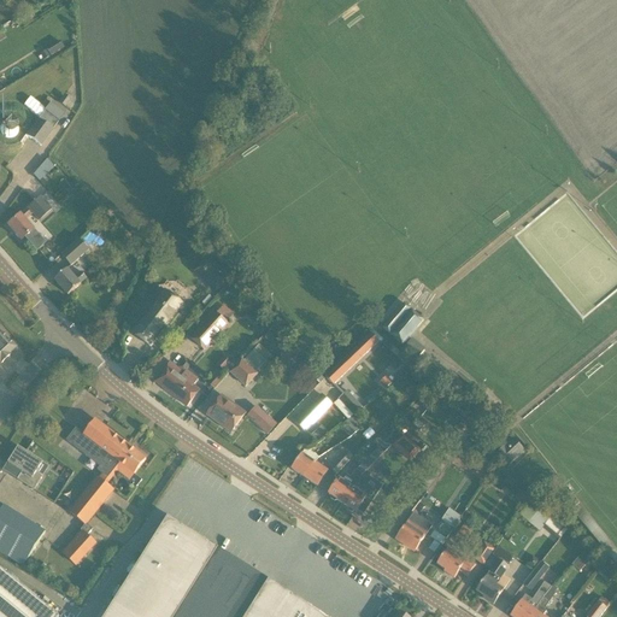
[(25,136),(40,147),(52,130),(58,122),(58,123),(65,115),(51,103),(43,112),(45,112),(39,119),(37,121),(25,136)]
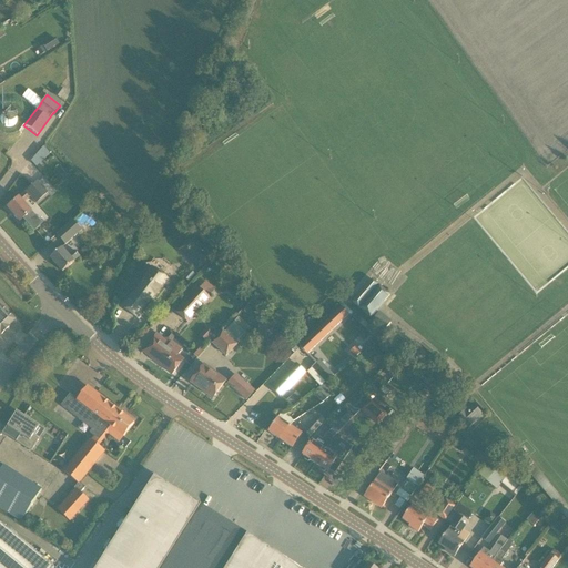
[(3,125),(3,127),(4,127),(6,128),(7,128),(8,128),(9,128),(10,128),(11,127),(12,127),(13,125),(14,125),(16,124),(16,123),(17,122),(17,121),(17,120),(17,119),(17,118),(16,117),(16,115),(14,114),(14,113),(13,113),(12,112),(11,112),(10,111),(9,111),(8,111),(7,111),(6,111),(4,112),(3,112),(2,113),(2,114),(1,115),(0,117),(0,118),(0,120),(0,121),(0,122),(1,123),(1,124),(2,125),(3,125)]
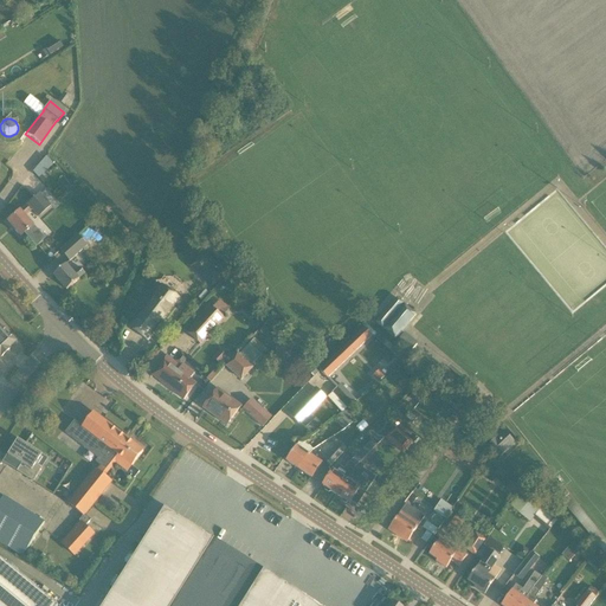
[(26,205),(37,218),(50,206),(39,193),(26,205)]
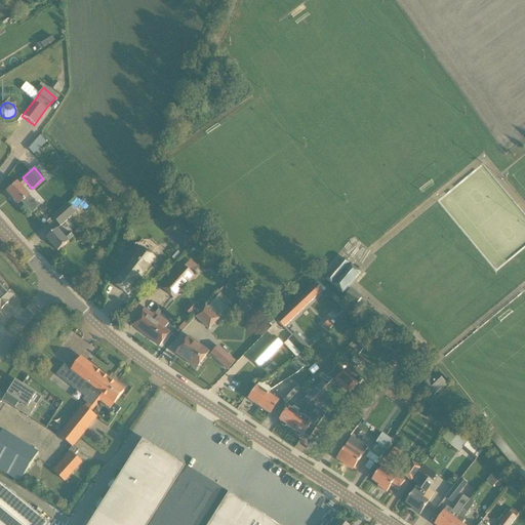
[(22,178),(5,193),(17,205),(22,201),(32,213),(39,207),(29,196),(22,188),(26,184),(22,178)]
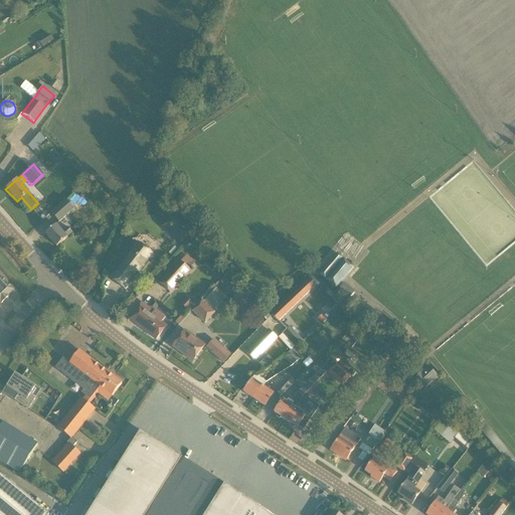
[(65,199),(51,213),(59,222),(74,209),(65,199)]
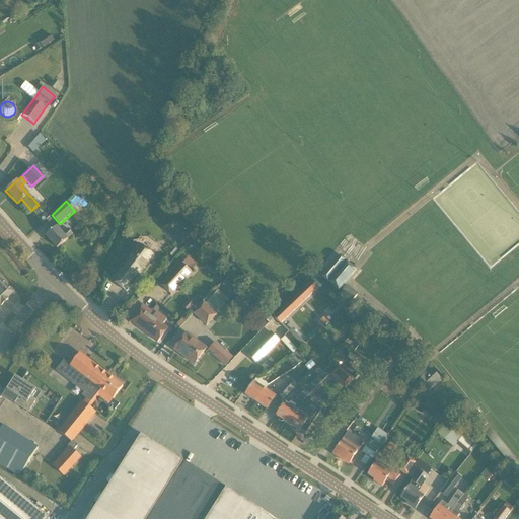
[(163,229),(164,230),(181,245),(193,233),(174,217),(163,229)]
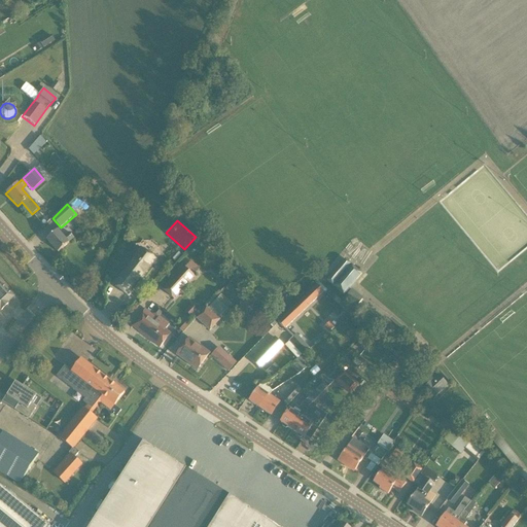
[(46,240),(58,253),(74,239),(69,233),(64,237),(58,230),(46,240)]
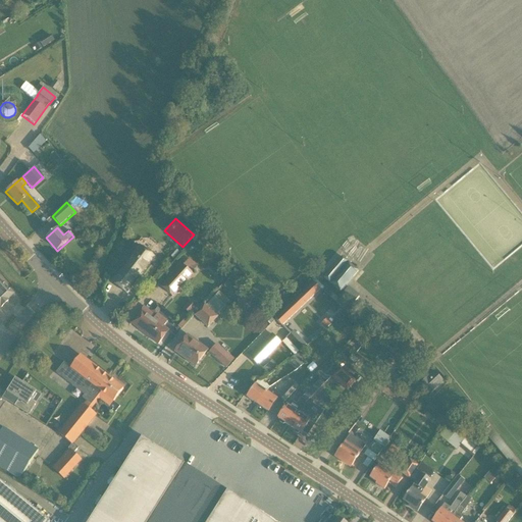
[(112,282),(127,294),(155,258),(137,245),(118,267),(121,270),(112,282)]
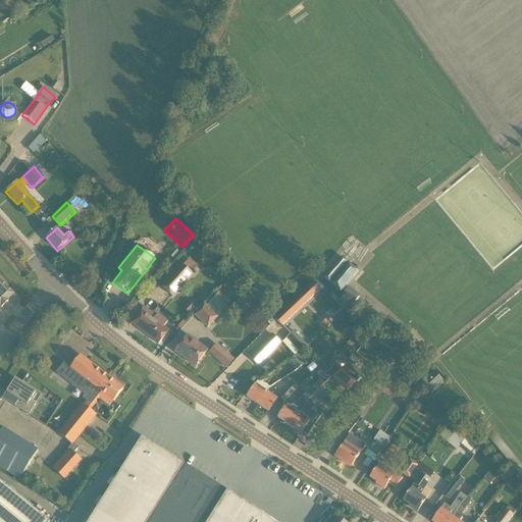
[(324,278),(341,293),(358,271),(348,263),(342,270),(335,265),(324,278)]
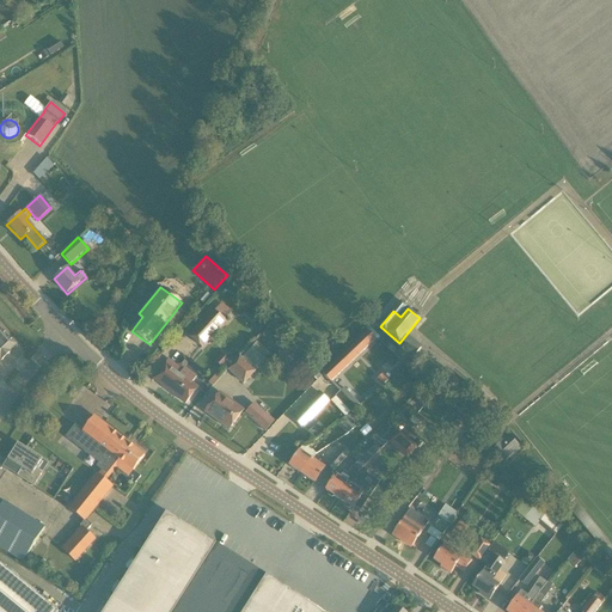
[(189,336),(203,348),(226,322),(213,310),(189,336)]
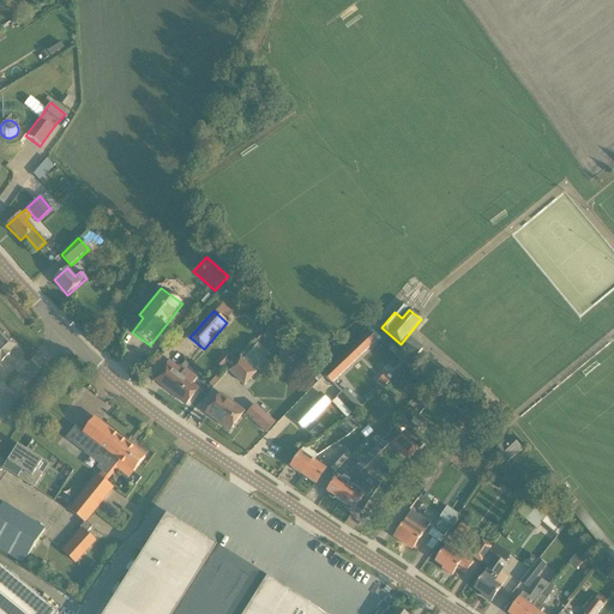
[(0,359),(14,347),(0,331),(0,359)]
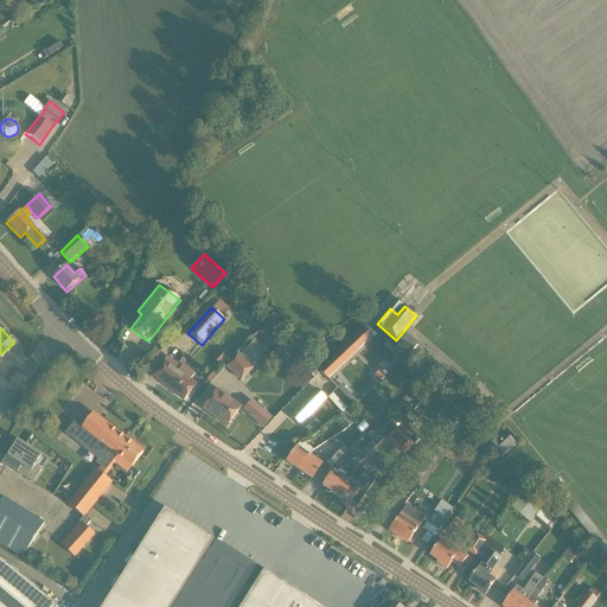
[(349,360),(347,359),(370,338),(363,331),(320,371),(328,379),(349,360)]
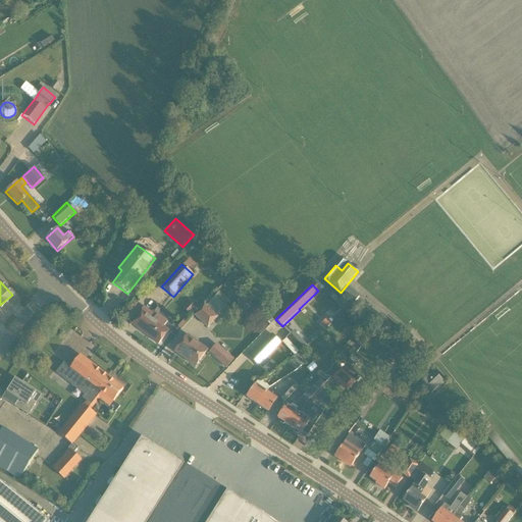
[(190,303),(184,307),(189,313),(194,308),(190,303)]
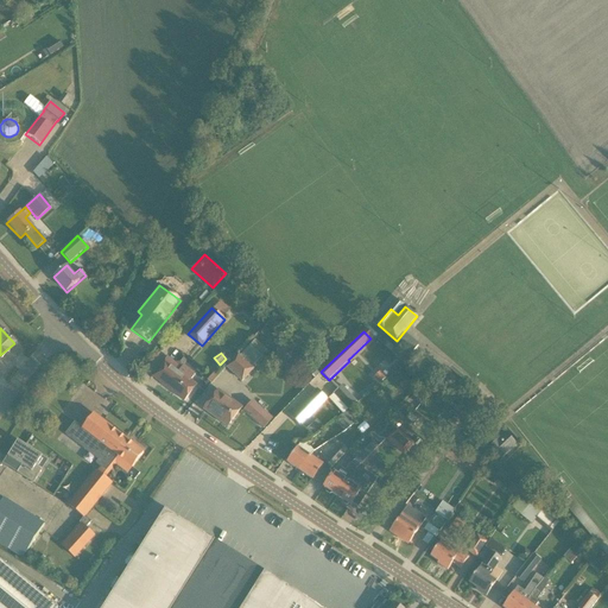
[(226,368),(242,382),(254,369),(239,354),(226,368)]
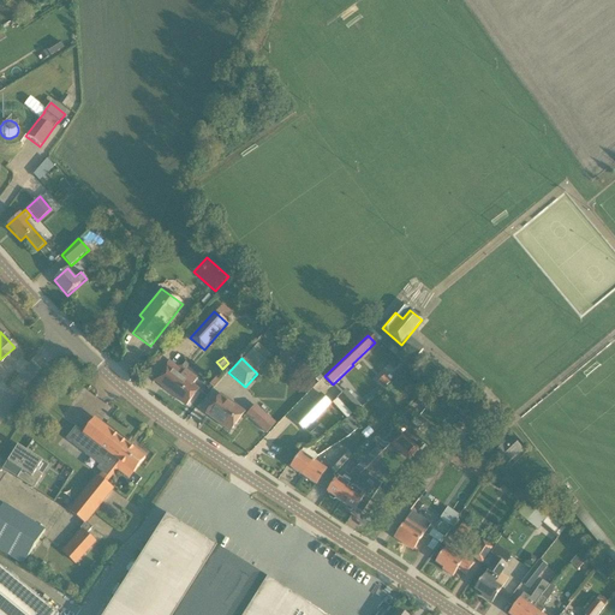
[(168,360),(153,381),(186,406),(199,390),(192,386),(197,380),(186,370),(184,372),(168,360)]
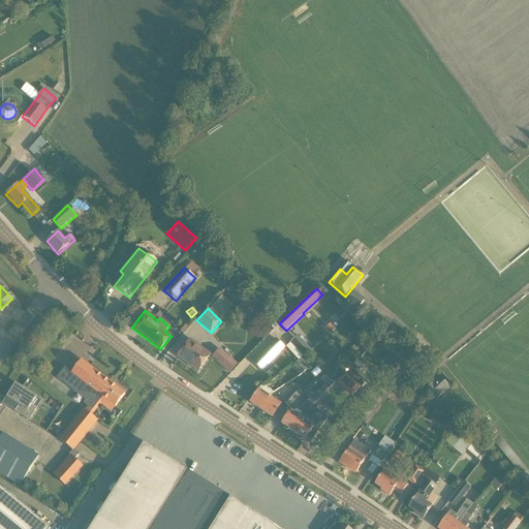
[(332,323),(324,330),(329,335),(337,329),(332,323)]
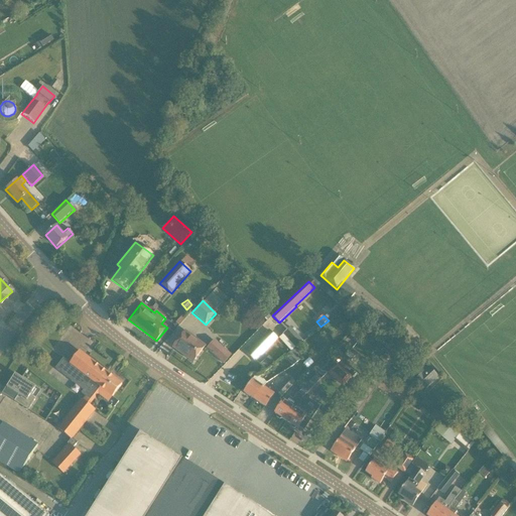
[(179,316),(171,326),(174,329),(182,319),(179,316)]
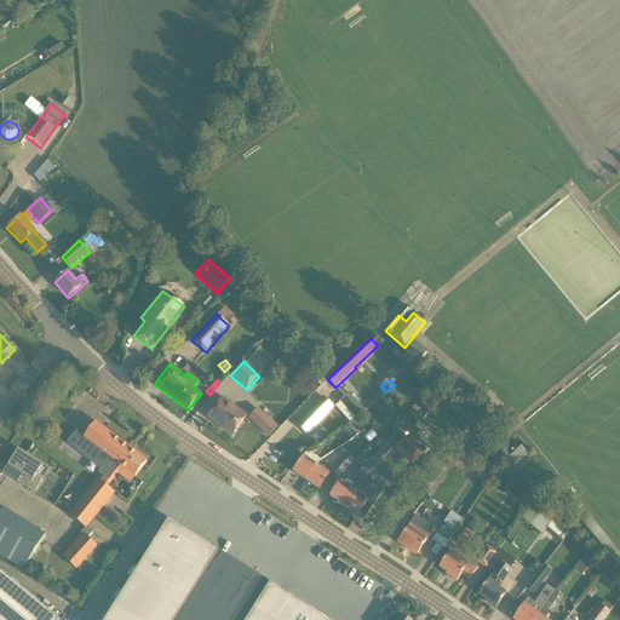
[(339,402),(355,418),(363,409),(349,394),(339,402)]
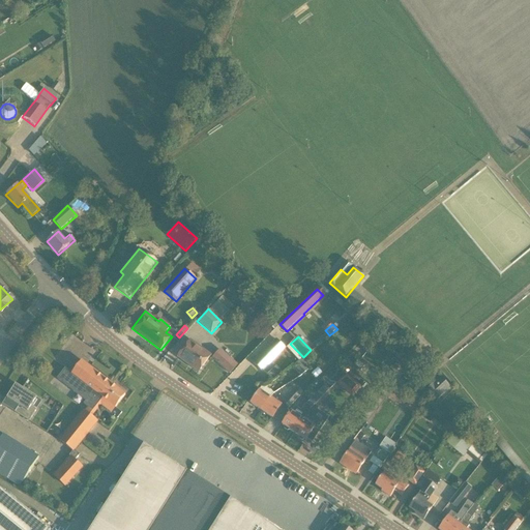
[(286,349),(285,349),(286,347),(278,340),(273,346),(272,345),(254,363),(262,372),(278,354),(280,355),(286,349)]
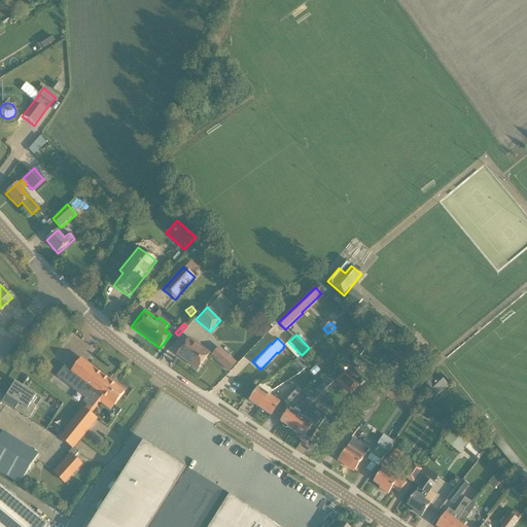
[(177,355),(198,371),(210,354),(189,339),(177,355)]
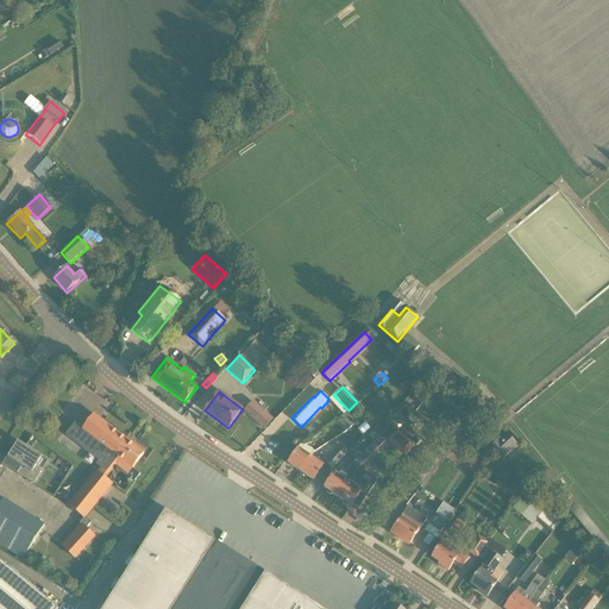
[(252,401),(242,412),(262,429),(272,419),(252,401)]
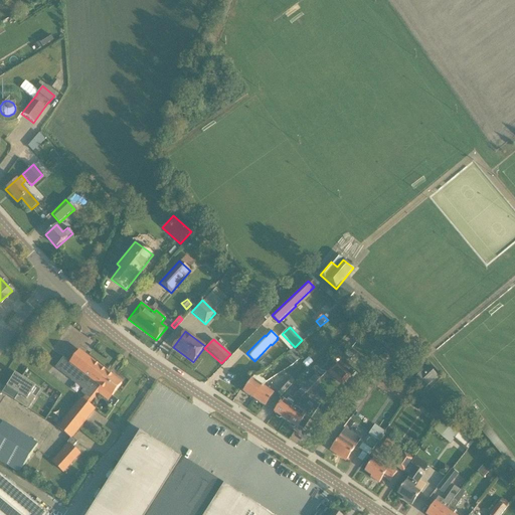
[(284,356),(292,366),(299,360),(298,358),(302,354),(296,347),(284,356)]
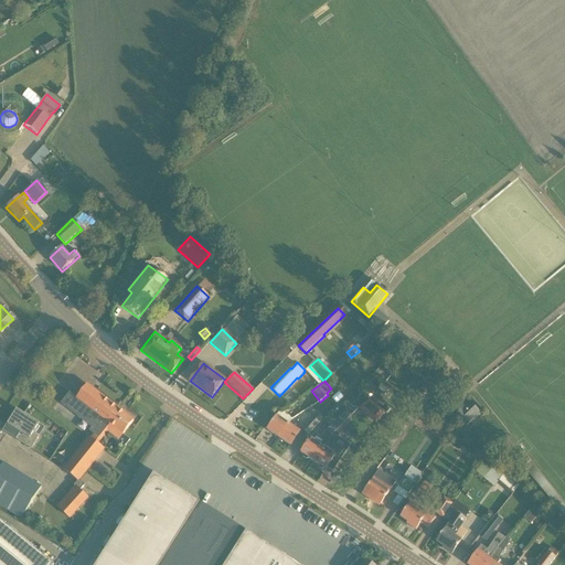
[(89,432),(98,439),(109,425),(123,435),(134,422),(87,385),(76,398),(70,393),(61,404),(92,428),(89,432)]
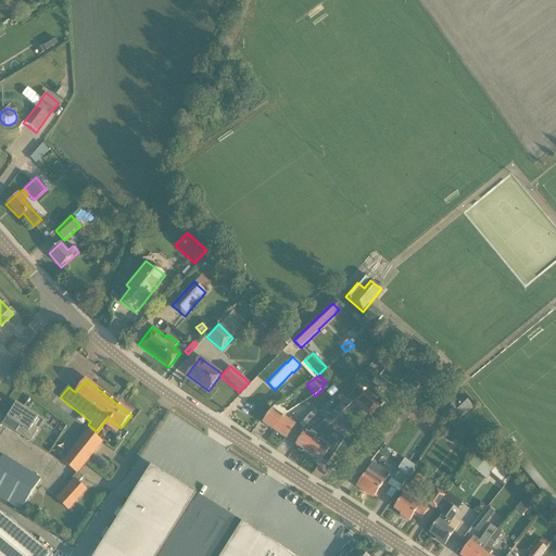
[(371,383),(378,389),(382,384),(375,379),(371,383)]
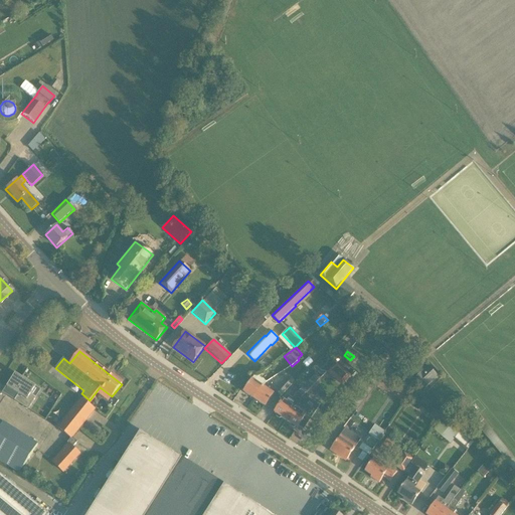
[(260,362),(264,369),(274,363),(270,356),(260,362)]
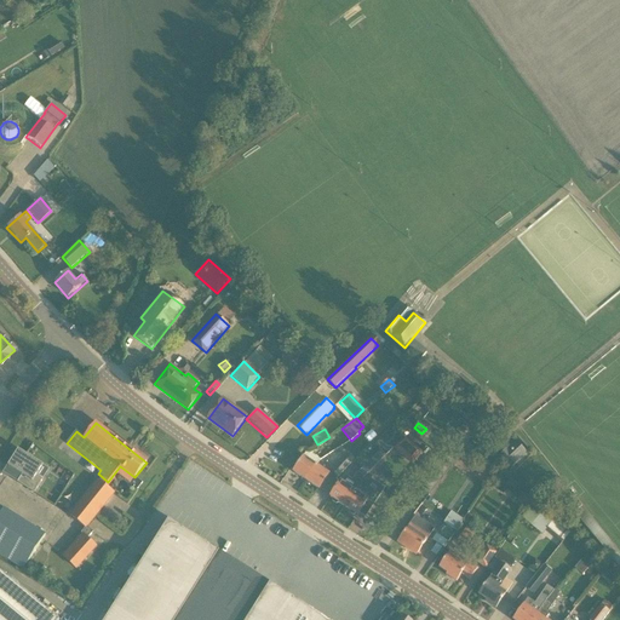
[(405,438),(395,451),(413,464),(422,453),(405,438)]
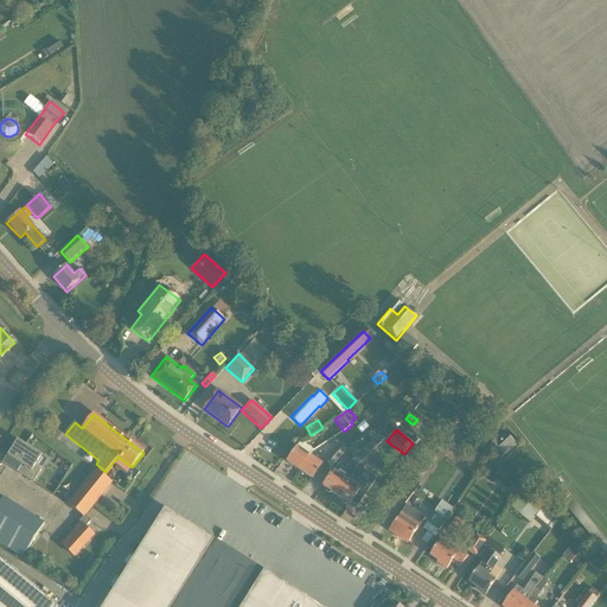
[(487,449),(499,461),(516,445),(505,433),(487,449)]
